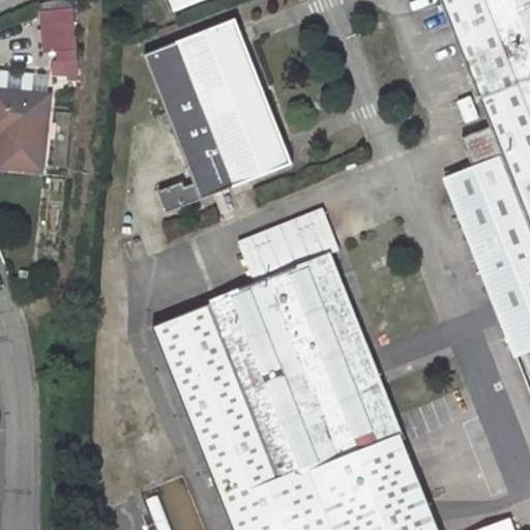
[(170,0),(175,11),(203,0),(170,0)]
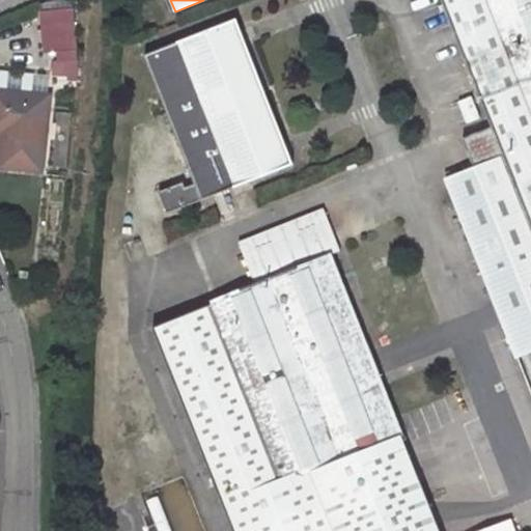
[(530,0),(441,0),(492,128),(503,157),(476,167),(487,197),(457,208),(492,295),(530,279),(530,0)]
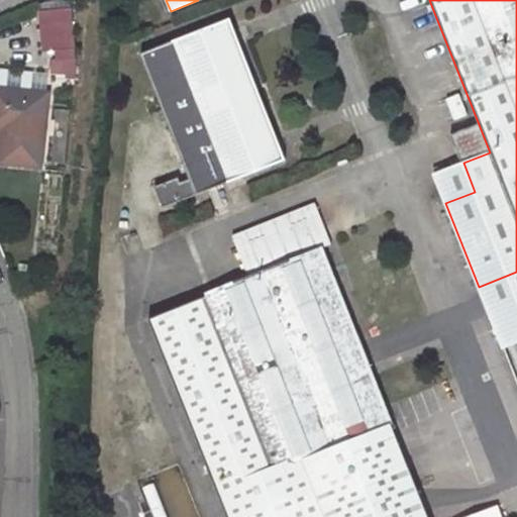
[(70,9),(38,11),(41,53),(56,52),(57,60),(74,60),(70,9)]
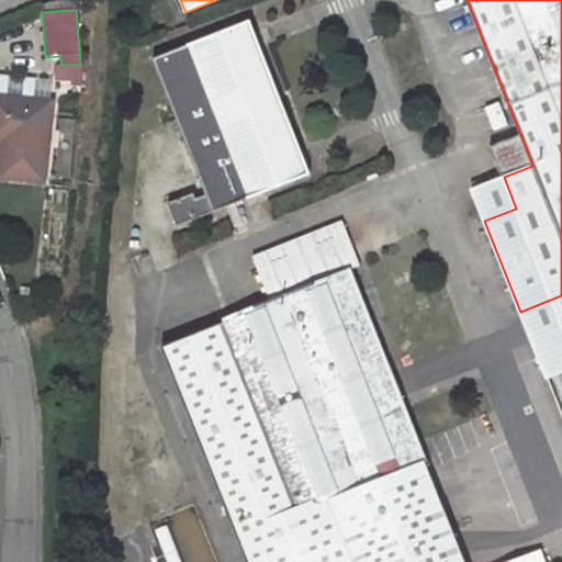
[(249,21),(152,59),(205,194),(195,199),(193,193),(168,203),(176,226),(308,176),(249,21)]
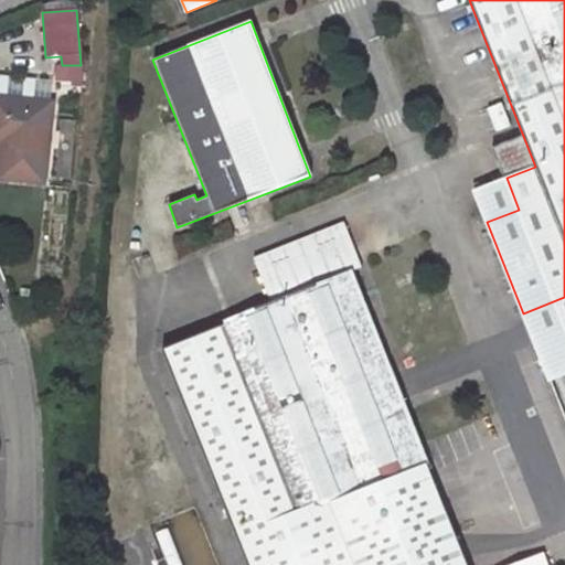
[(18,95),(49,97),(50,80),(19,78),(18,95)]
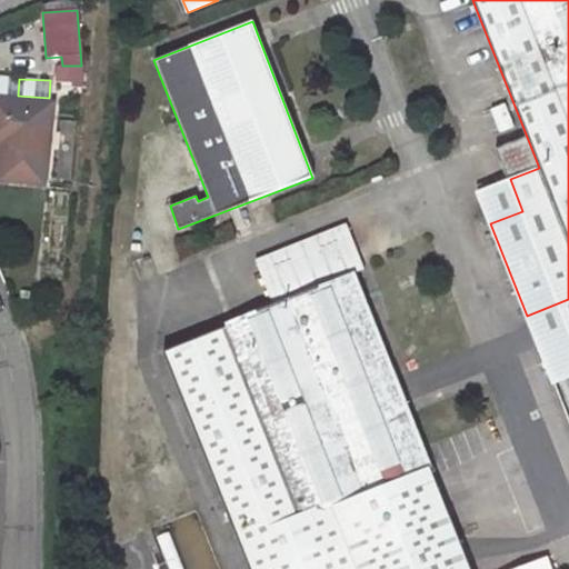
[(43,182),(51,103),(0,98),(0,141),(5,142),(0,178),(43,182)]
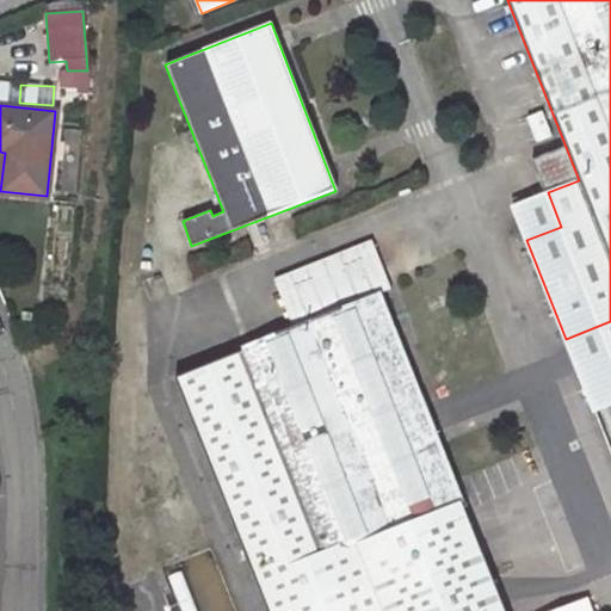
[(532,141),(549,137),(543,111),(525,116),(532,141)]
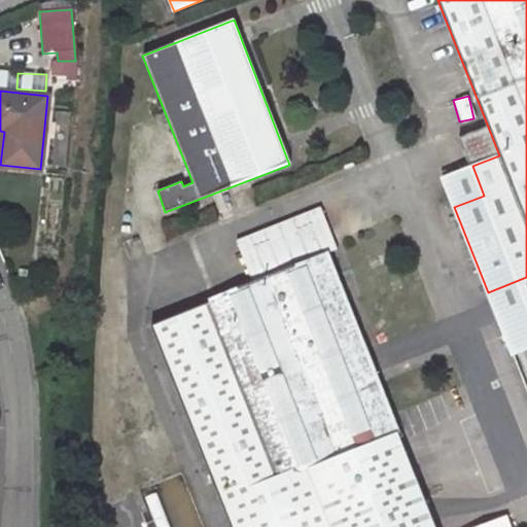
[(488,127),(458,138),(472,166),(499,155),(488,127)]
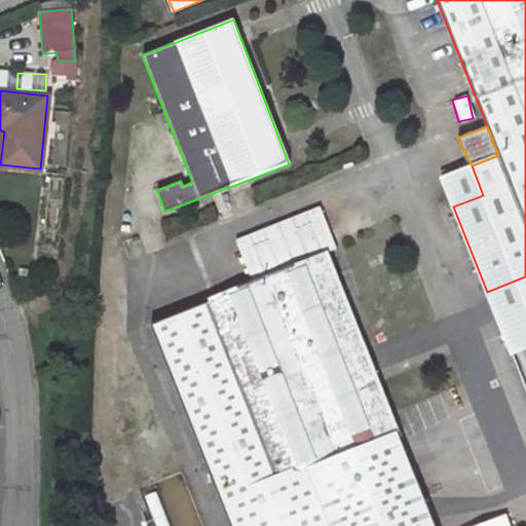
[(472,165),(442,177),(453,207),(483,195),(472,165)]
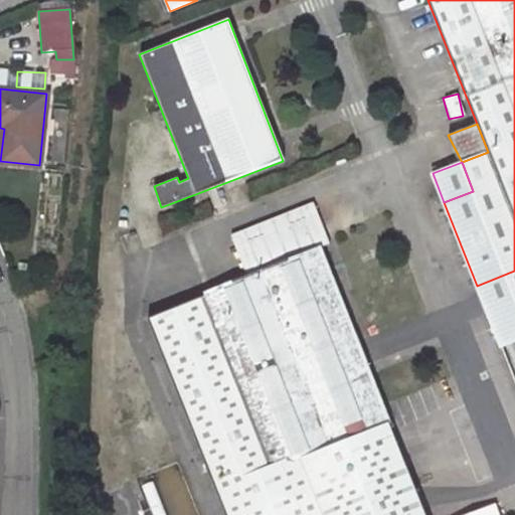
[(206,296),(148,319),(225,514),(424,514),(319,249),(223,288),(206,296)]
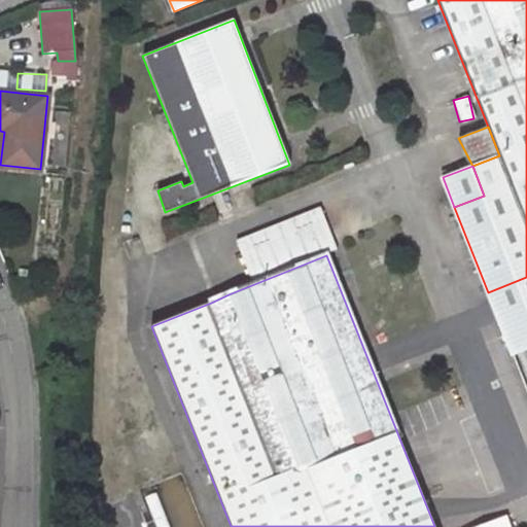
[(526,277),(488,292),(511,350),(526,343),(526,277)]
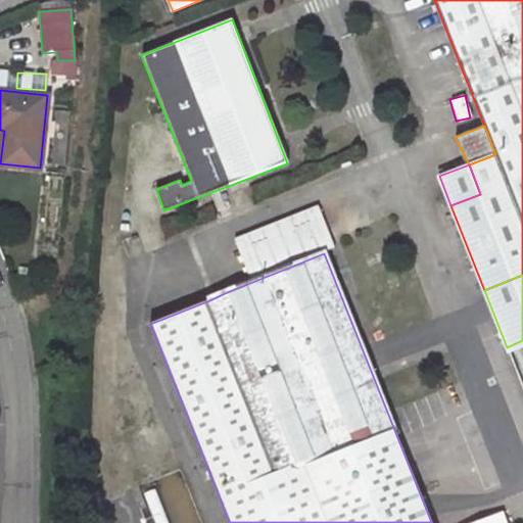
[(226,287),(206,295),(209,300),(227,292),(226,287)]
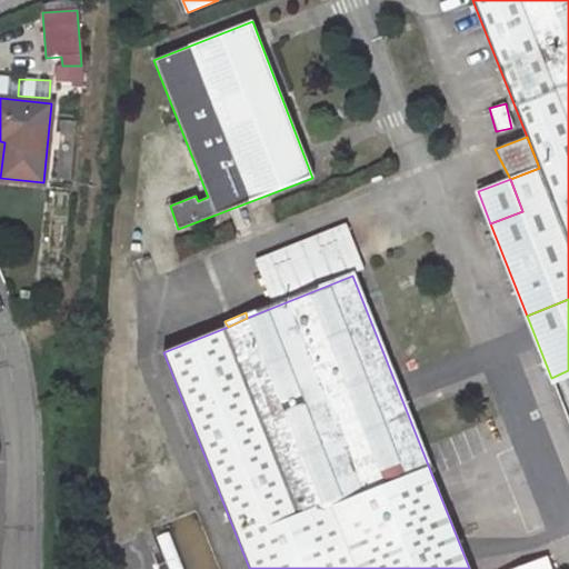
[(568,423),(553,382),(528,392),(568,498),(568,423)]
